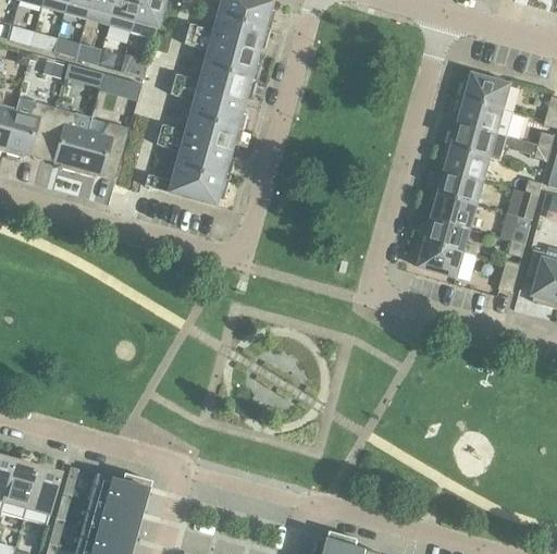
[(44,0),(42,5),(64,12),(66,0),(44,0)]
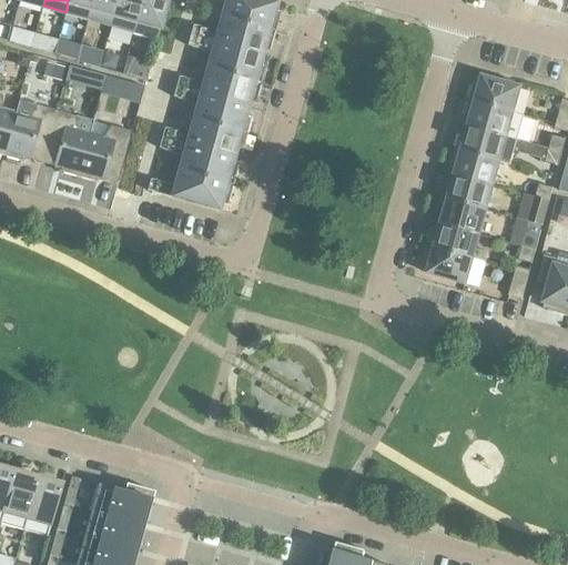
[(68,0),(66,12),(89,18),(92,0),(68,0)]
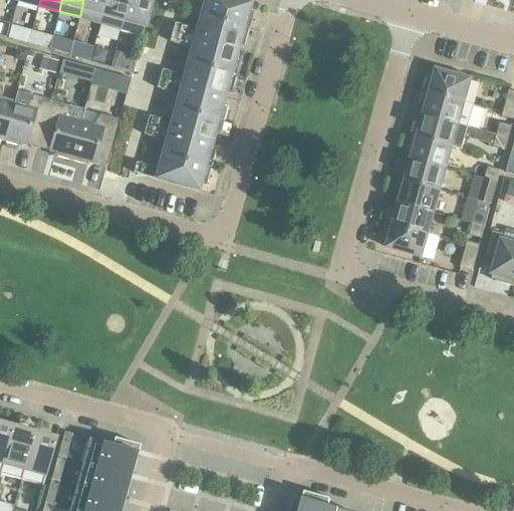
[(83,0),(80,16),(100,22),(103,12),(106,0),(83,0)]
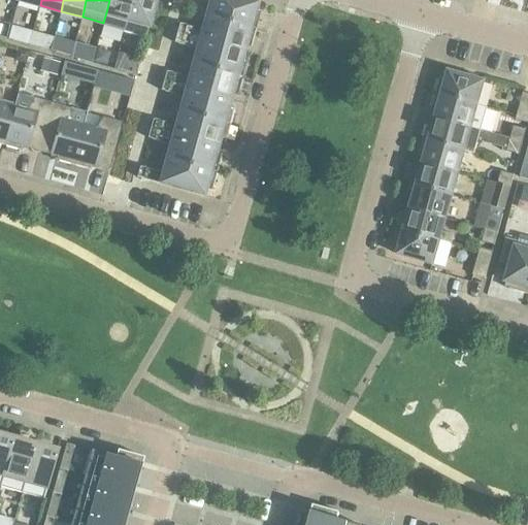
[(103,23),(125,29),(127,19),(132,0),(109,0),(106,12),(103,23)]
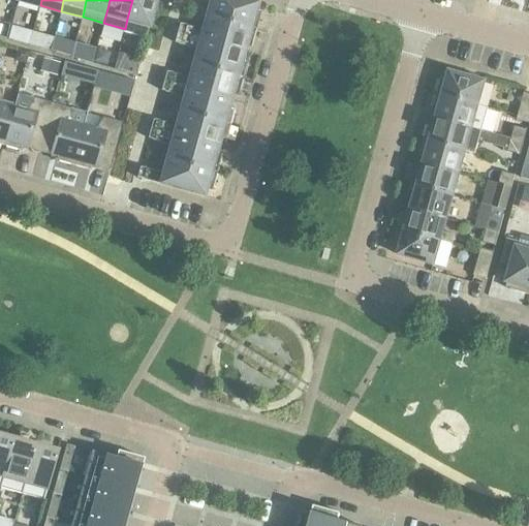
[(132,0),(127,19),(125,29),(147,35),(156,0),(132,0)]
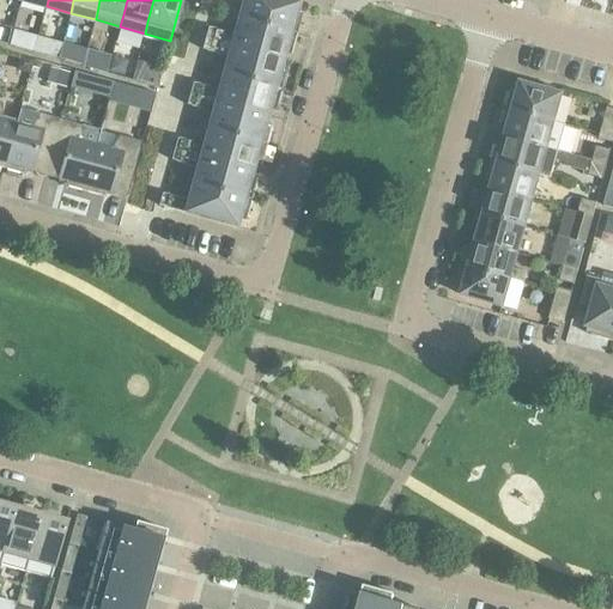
[(241,0),(244,1),(240,16),(298,32),(303,13),(296,11),(299,1),(295,0),(241,0)]
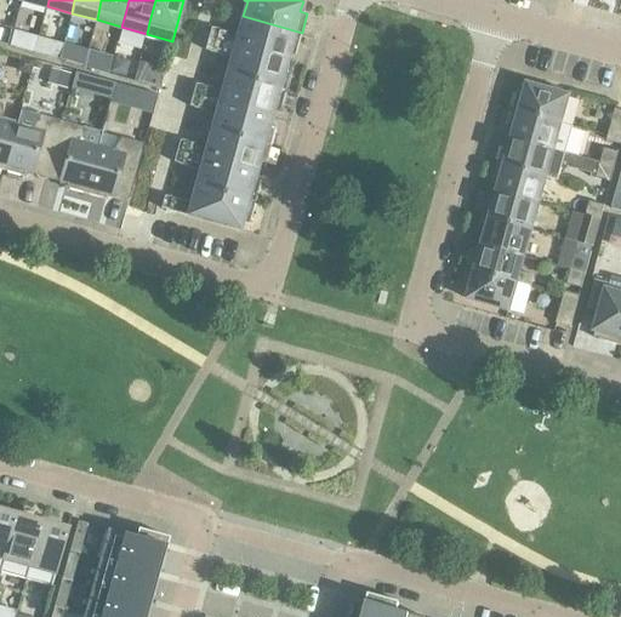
[(211,26),(209,36),(288,58),(290,50),(296,52),(302,33),(243,16),(239,30),(211,26)]
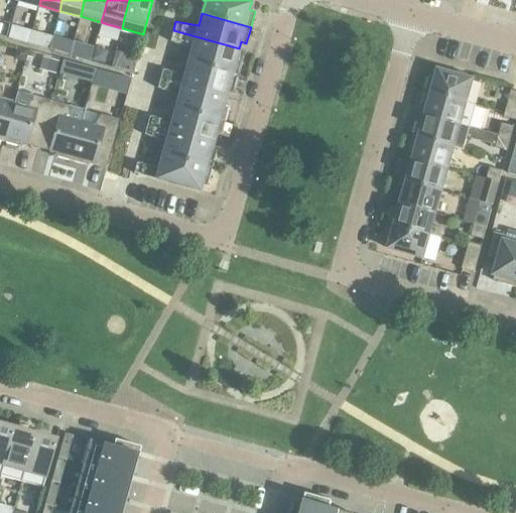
[(23,27),(20,39),(28,41),(31,29),(23,27)]
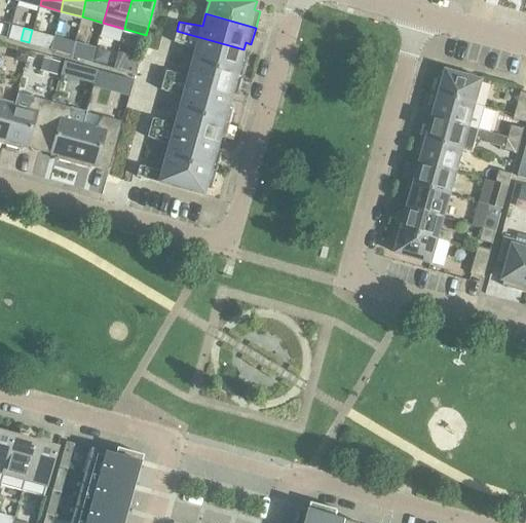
[(196,48),(193,61),(242,75),(247,59),(241,57),(243,49),(177,31),(174,40),(196,48)]
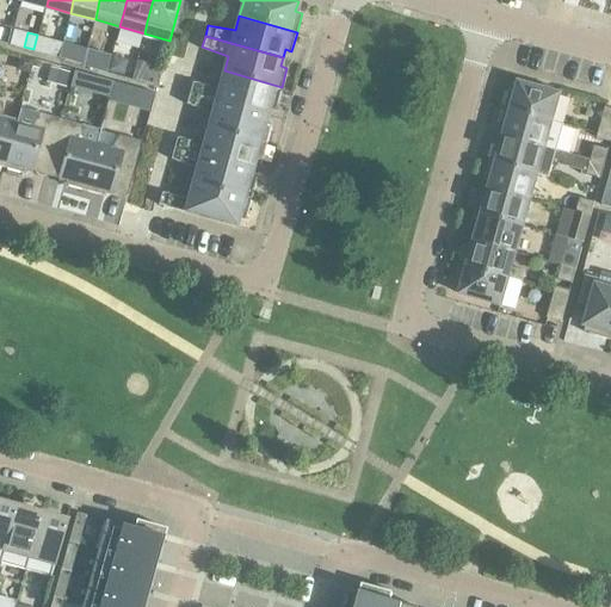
[(98,67),(106,69),(110,54),(103,51),(98,67)]
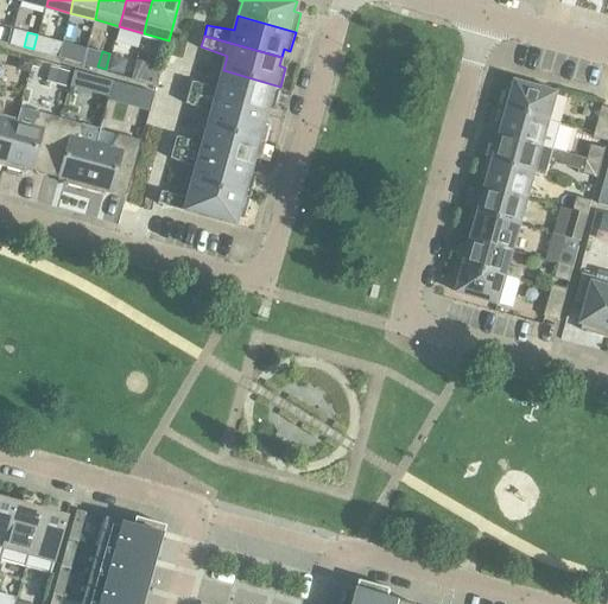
[(32,58),(19,55),(18,61),(21,68),(29,70),(32,58)]
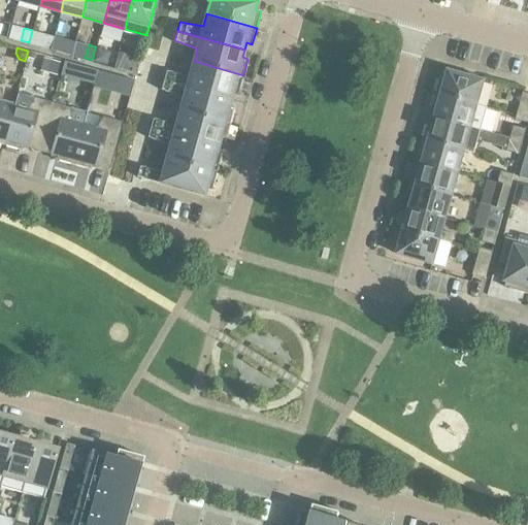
[(94,61),(106,64),(108,57),(104,50),(97,47),(94,61)]
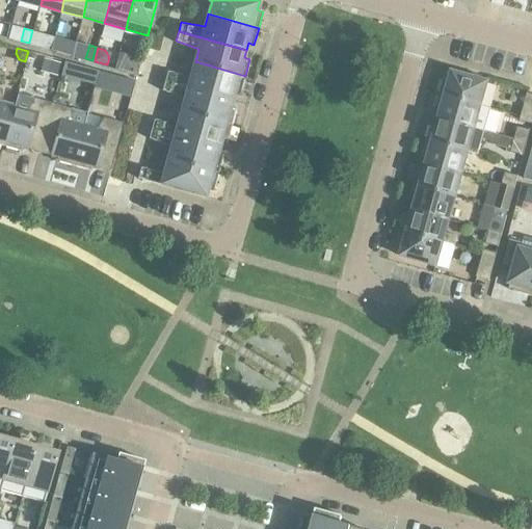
[(168,70),(165,80),(233,98),(235,90),(241,93),(245,76),(195,61),(191,74),(168,70)]
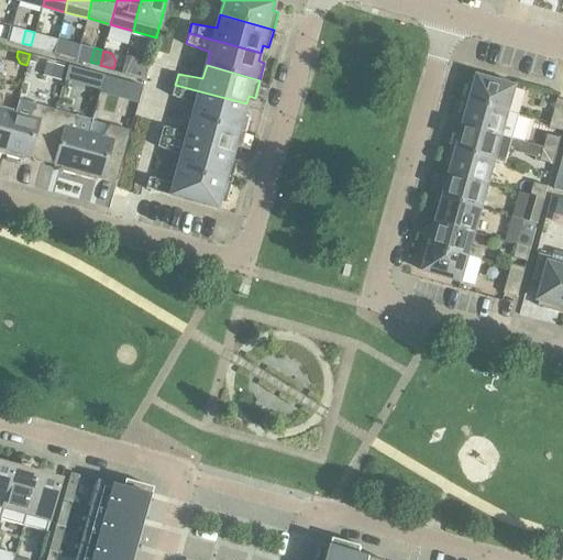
[(103,74),(92,70),(88,85),(100,88),(103,74)]
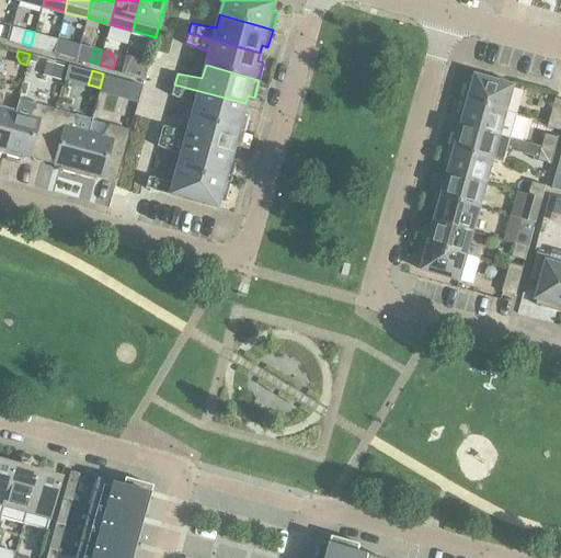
[(469,79),(465,97),(507,109),(515,84),(478,73),(476,81),(469,79)]
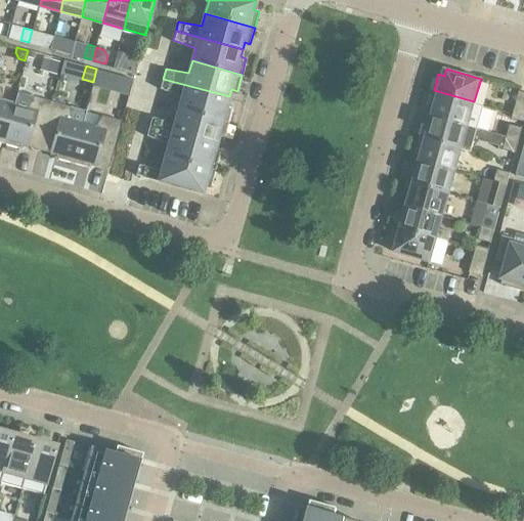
[(132,78),(120,75),(115,90),(128,94),(132,78)]
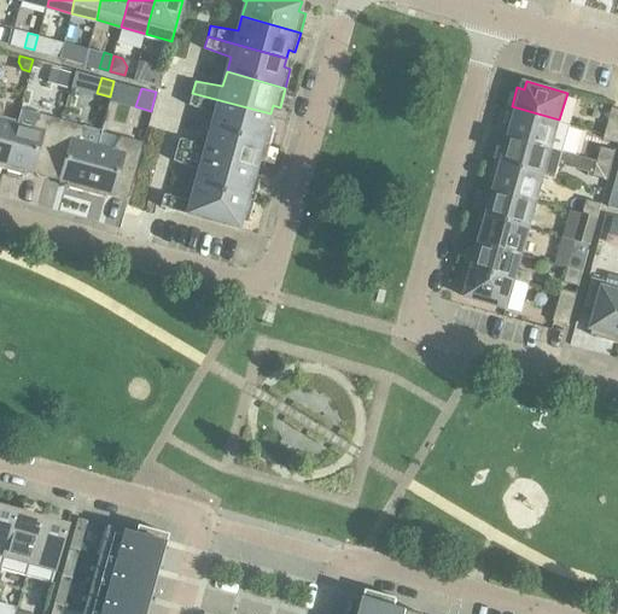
[(215,113),(211,128),(269,144),(275,124),(268,123),(270,113),(192,93),(190,104),(215,113)]
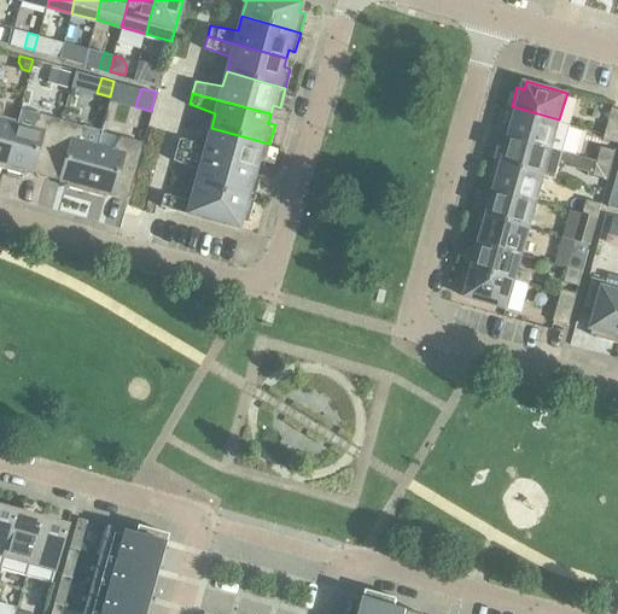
[(0,167),(5,168),(17,122),(3,117),(3,101),(0,100),(0,167)]
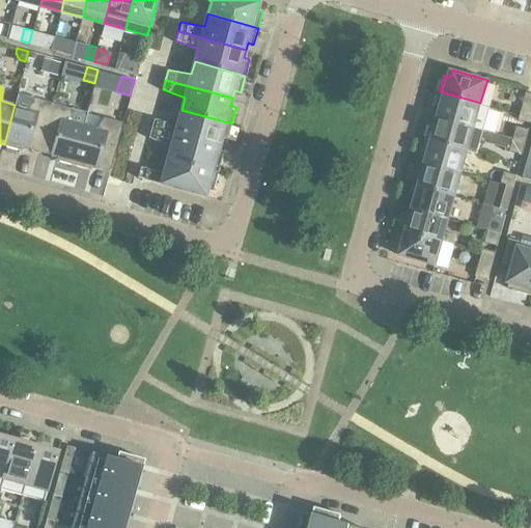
[(519,117),(530,120),(530,91),(527,90),(519,117)]
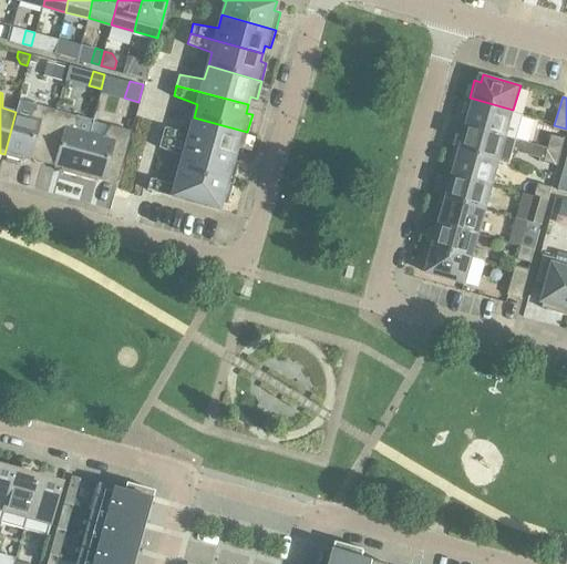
[(471,118),(468,124),(516,137),(523,113),(513,110),(470,98),(464,116),(471,118)]
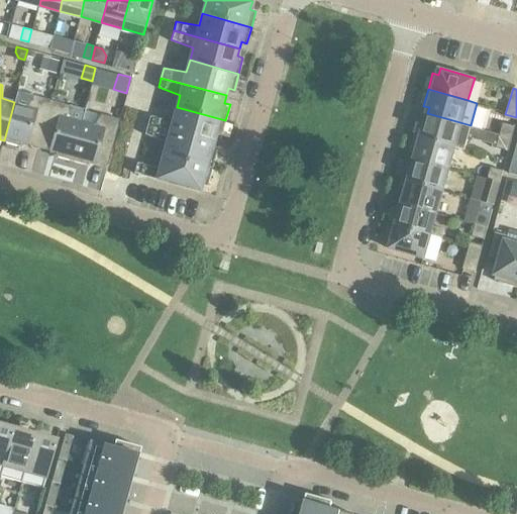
[(26,143),(38,146),(52,99),(33,94),(27,105),(14,102),(4,140),(20,145),(21,138),(27,139),(26,143)]
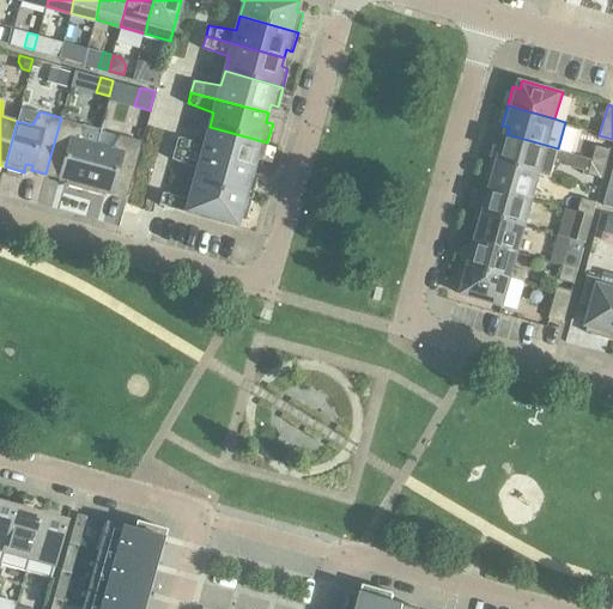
[(66,183),(85,189),(97,142),(101,128),(83,123),(61,117),(46,174),(60,177),(61,174),(68,175),(66,183)]
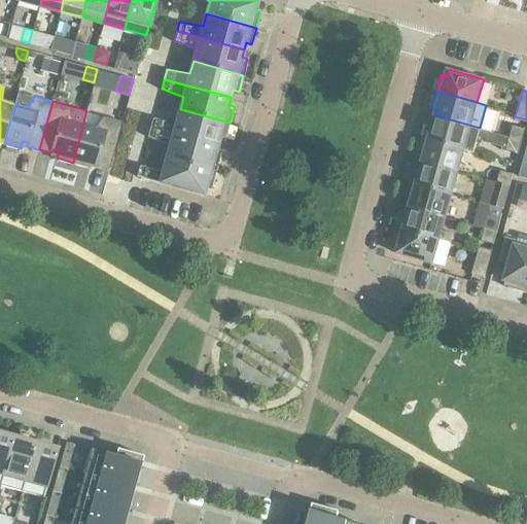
[(153,117),(150,127),(217,145),(219,138),(225,139),(230,123),(180,109),(177,121),(153,117)]
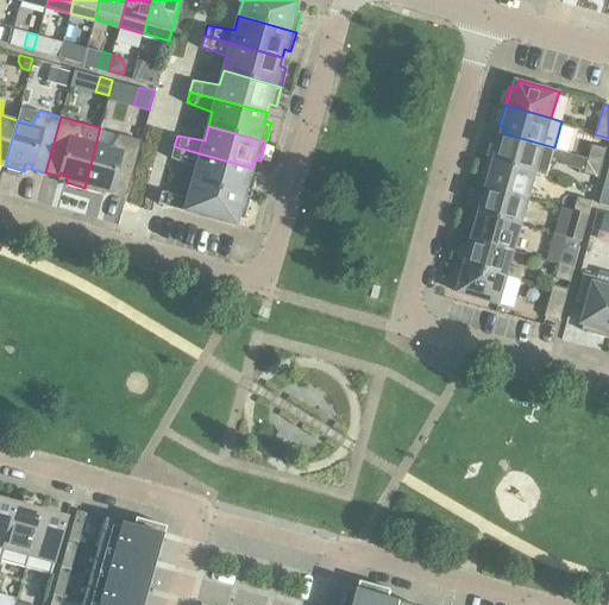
[(96,142),(85,188),(104,193),(105,184),(112,187),(111,190),(126,195),(142,139),(119,132),(112,146),(96,142)]
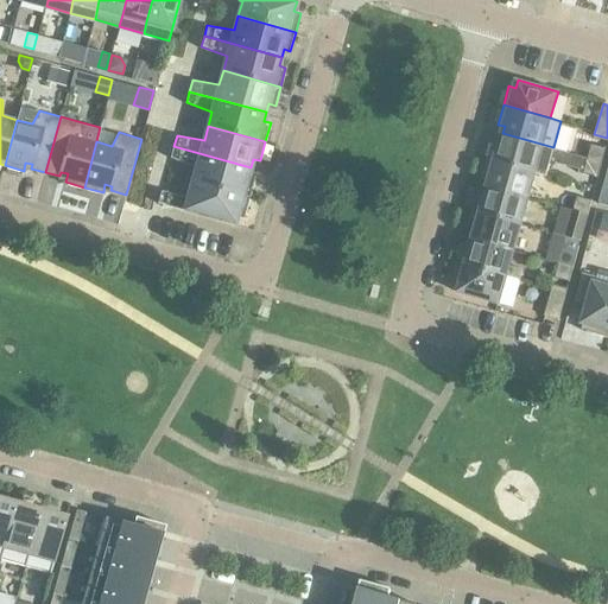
[(494,138),(489,157),(536,170),(546,173),(550,161),(555,164),(555,160),(581,167),(580,170),(584,172),(584,171),(588,157),(553,147),(502,133),(501,139),(494,138)]
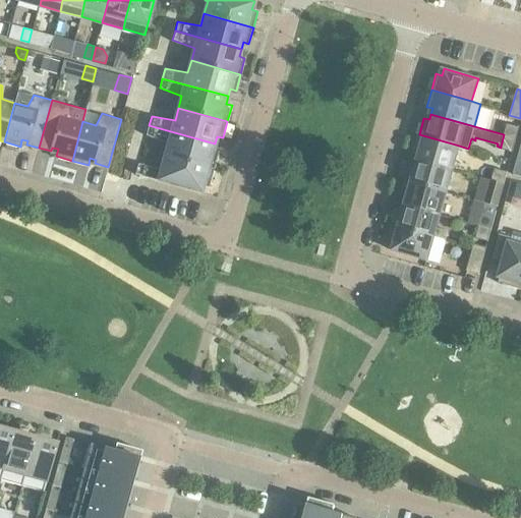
[(508,122),(504,134),(517,137),(520,125),(508,122)]
